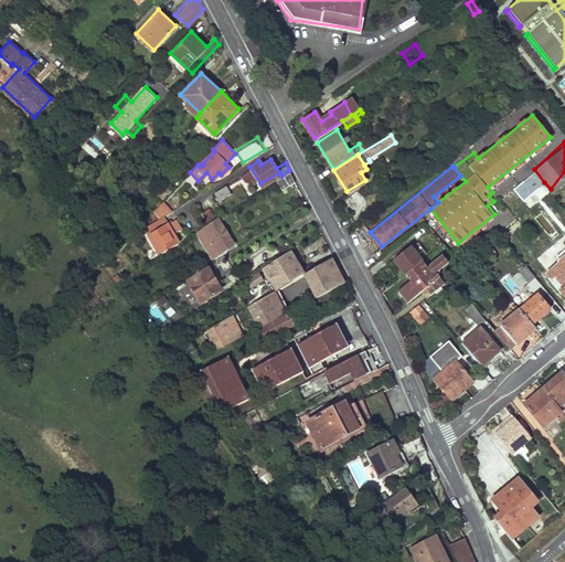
[(544,182),(534,169),(523,179),(534,191),(544,182)]
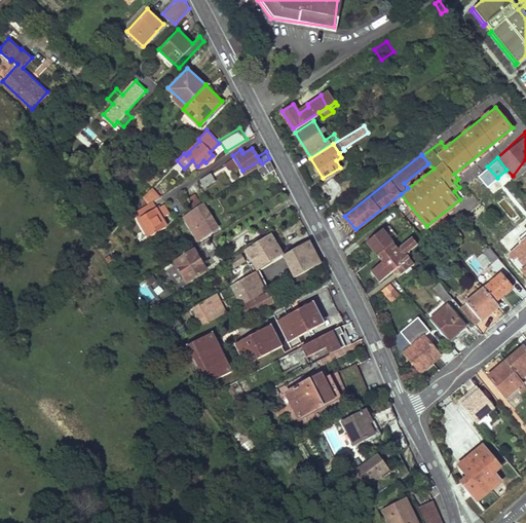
[(274,167),(269,158),(262,163),(257,166),(262,175),(274,167)]
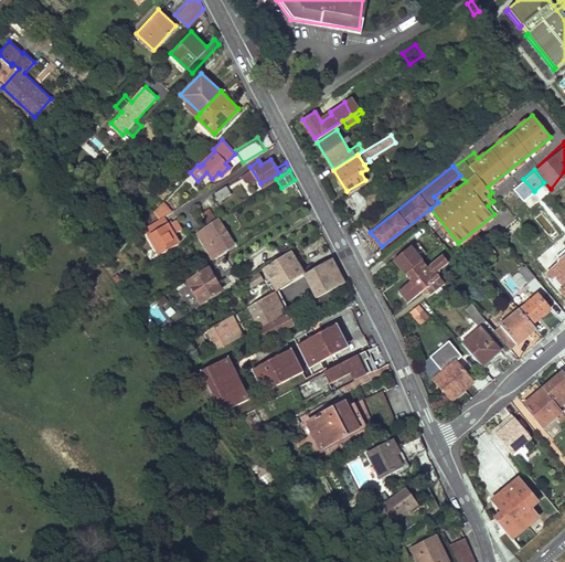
[(230,192),(225,184),(214,192),(219,200),(230,192)]
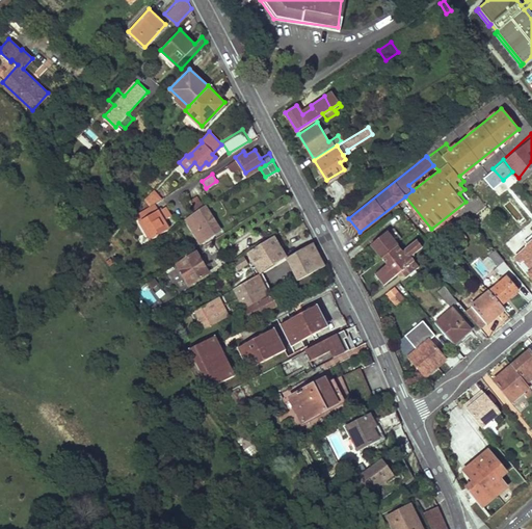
[(525,186),(519,178),(491,200),(498,208),(525,186)]
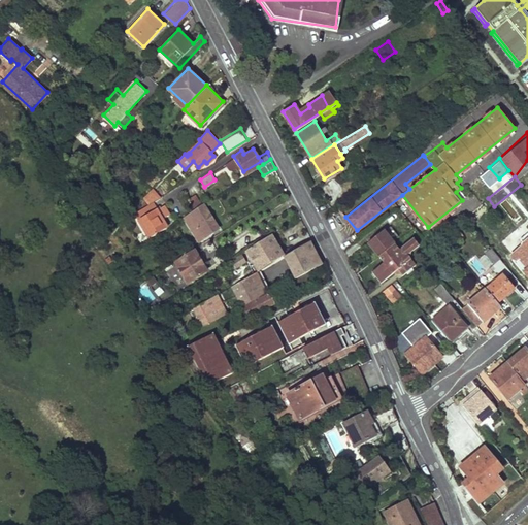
[(155,196),(150,191),(145,195),(151,199),(155,196)]
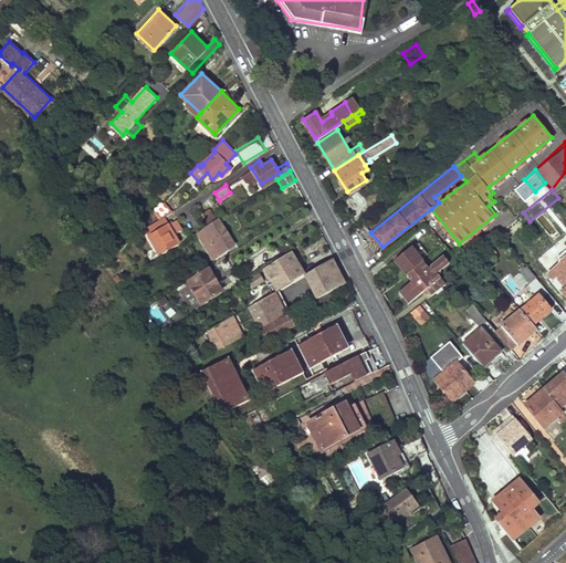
[(210,207),(202,211),(209,220),(216,216),(210,207)]
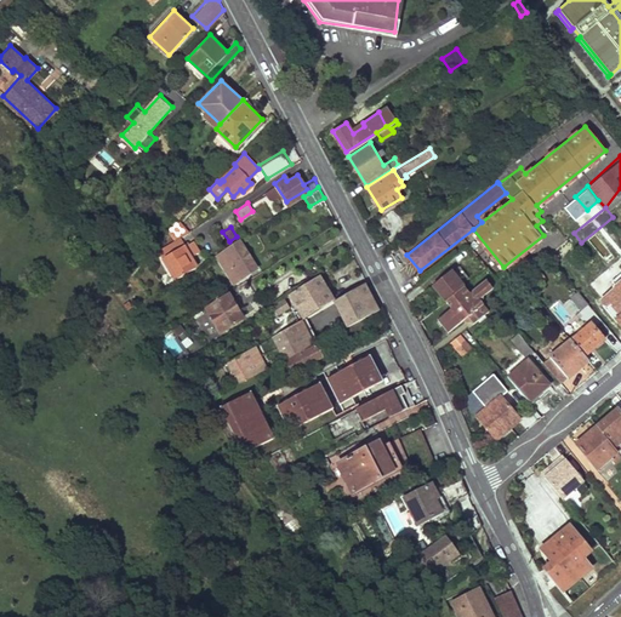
[(187,243),(181,247),(175,238),(157,250),(167,268),(174,269),(178,276),(192,268),(184,256),(192,251),(187,243)]
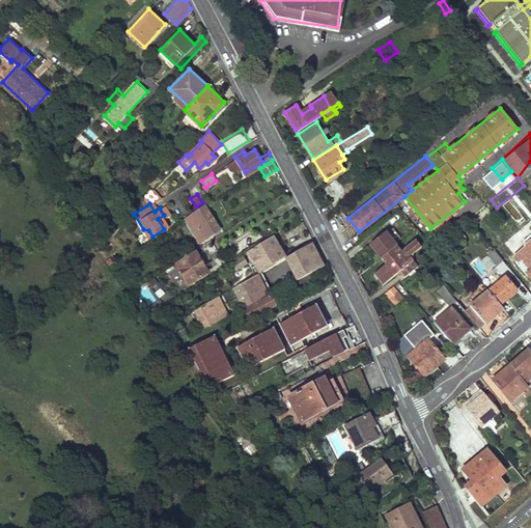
[(218,228),(201,206),(184,220),(199,241),(205,235),(206,237),(218,228)]
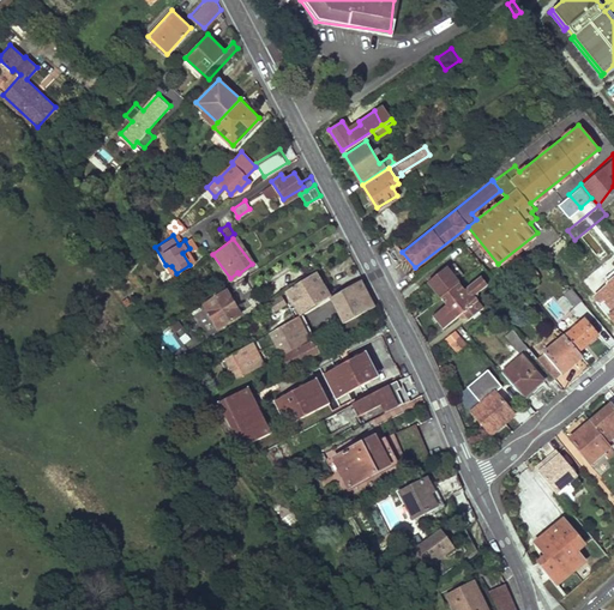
[(461,279),(447,264),(431,278),(441,294),(459,279),(461,279)]
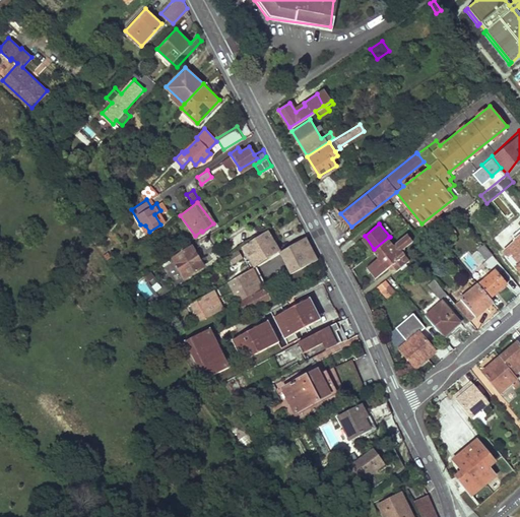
[(457,231),(452,224),(444,232),(449,238),(457,231)]
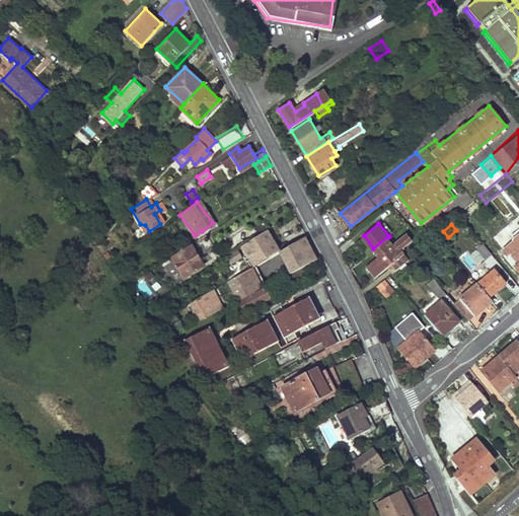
[(279,250),(267,229),(242,244),(253,265),(255,265),(279,250)]
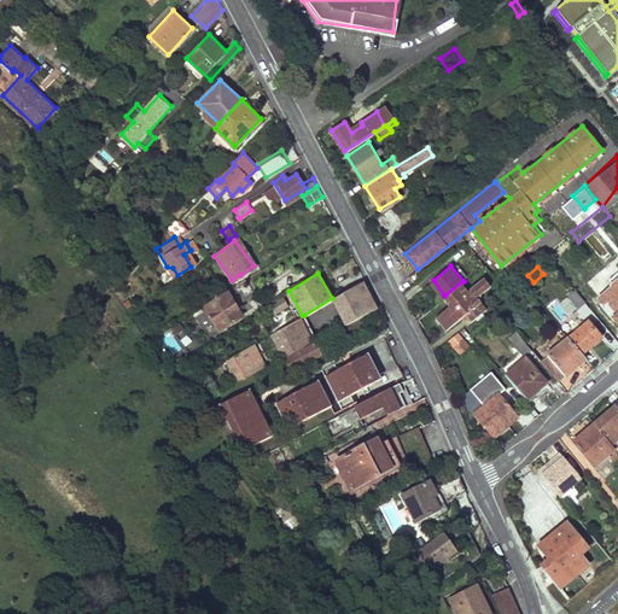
[(468,288),(462,281),(444,296),(449,303),(436,314),(447,327),(466,311),(472,319),(487,307),(481,299),(482,291),(491,284),(484,275),(468,288)]
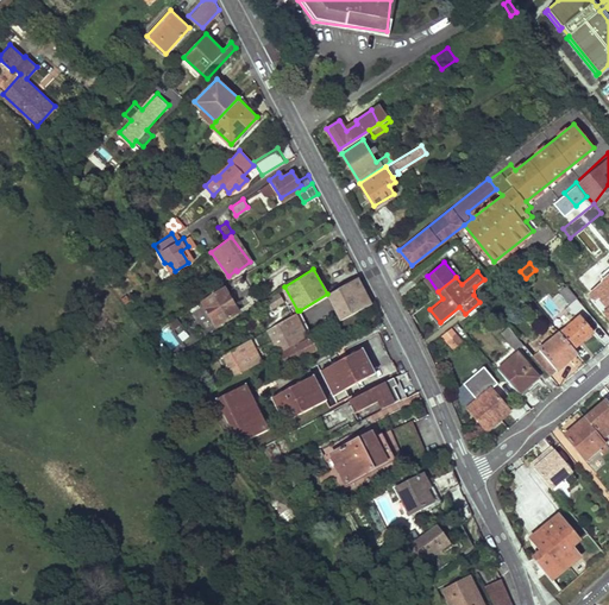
[(371,303),(357,277),(327,294),(340,320),(371,303)]
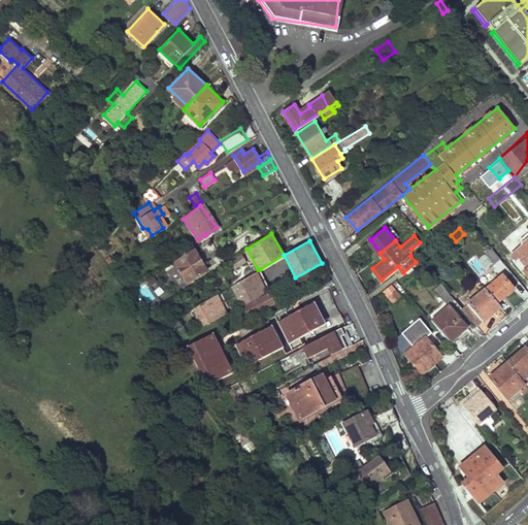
[(527,241),(517,252),(527,264),(527,241)]
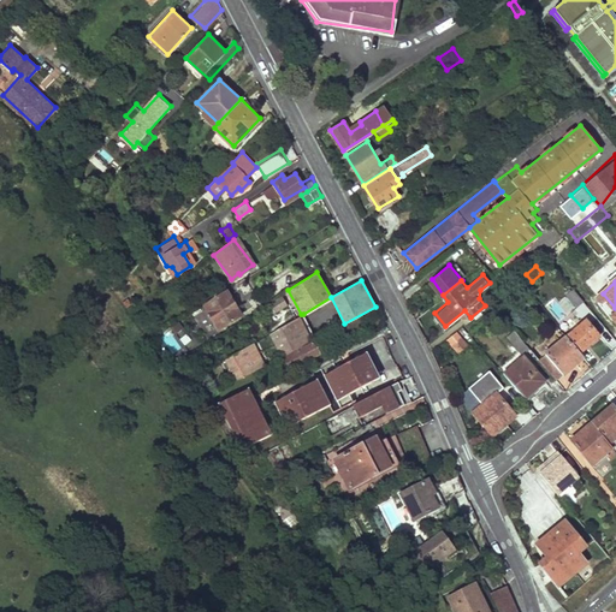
[(585,299),(574,286),(567,292),(578,304),(585,299)]
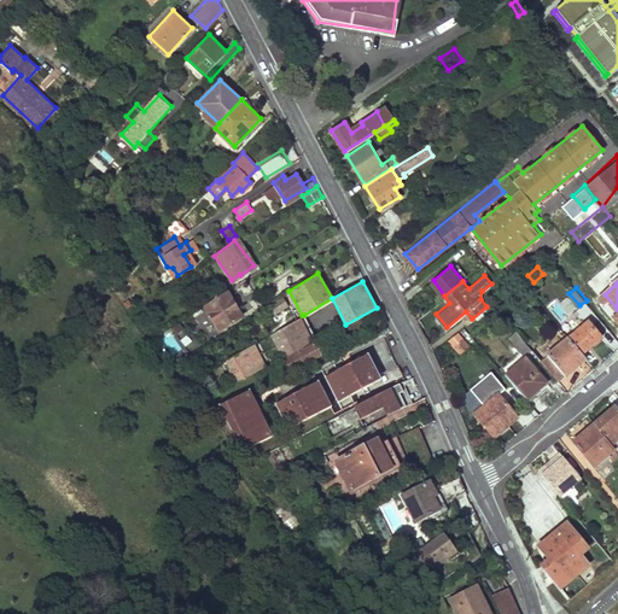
[(242,315),(226,292),(204,305),(220,328),(242,315)]
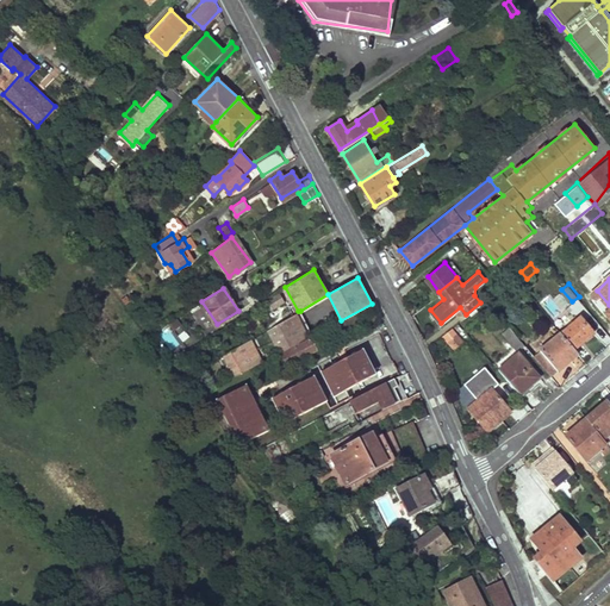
[(551,314),(560,311),(552,293),(543,297),(551,314)]
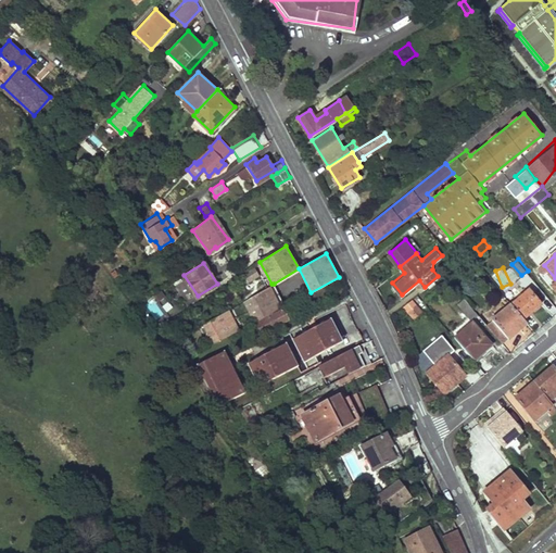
[(279,281),(283,293),(304,286),(300,274),(279,281)]
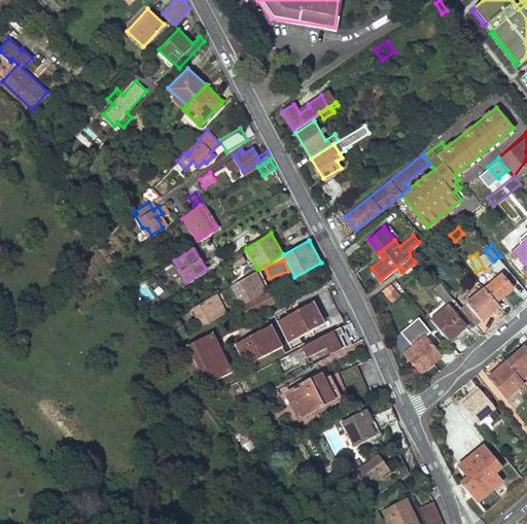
[(270,289),(259,269),(257,269),(232,284),(242,304),(270,289)]
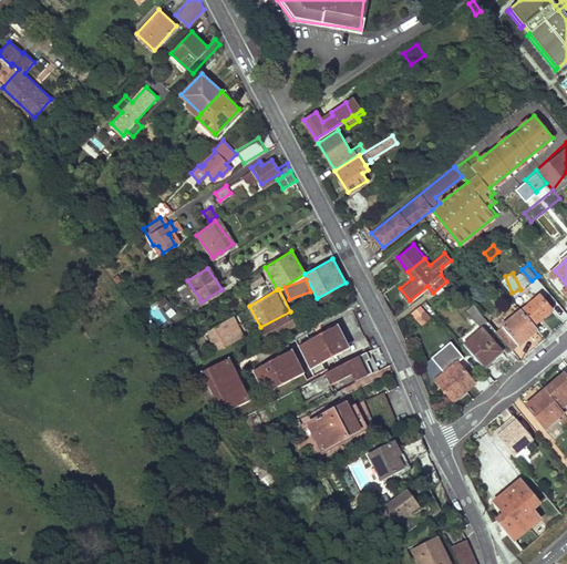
[(553,307),(539,293),(522,308),(534,322),(553,307)]
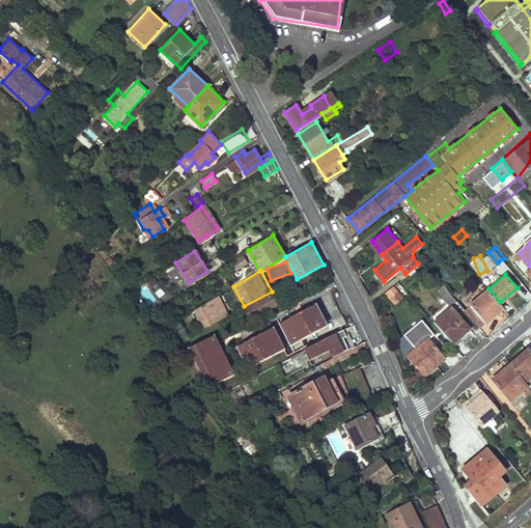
[(146,281),(139,287),(150,301),(158,295),(146,281)]
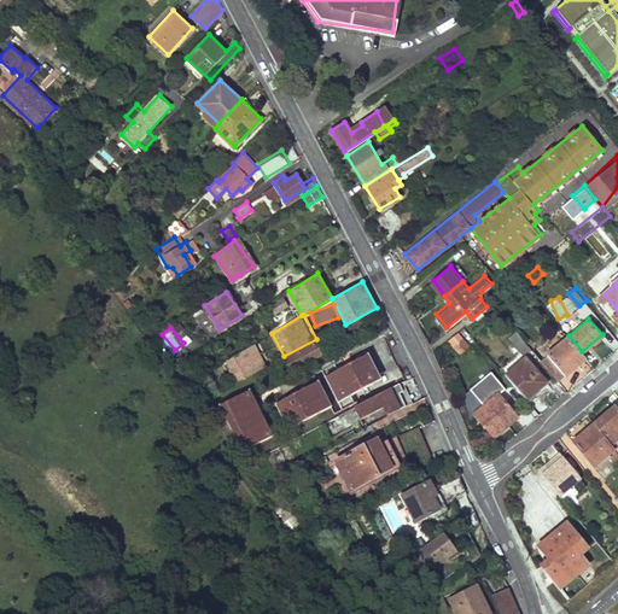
[(530,348),(522,335),(516,341),(525,352),(530,348)]
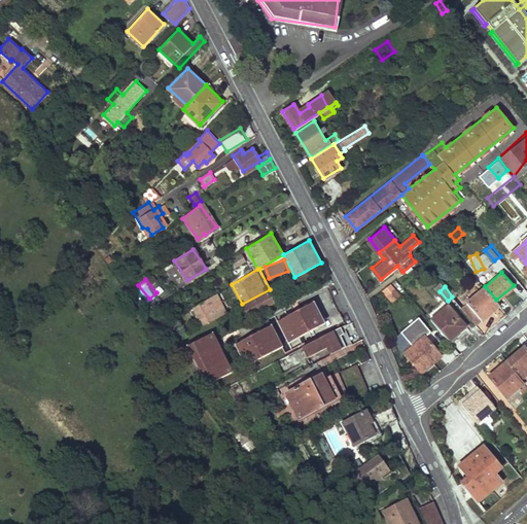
[(476,323),(499,303),(496,300),(485,286),(461,306),(476,323)]
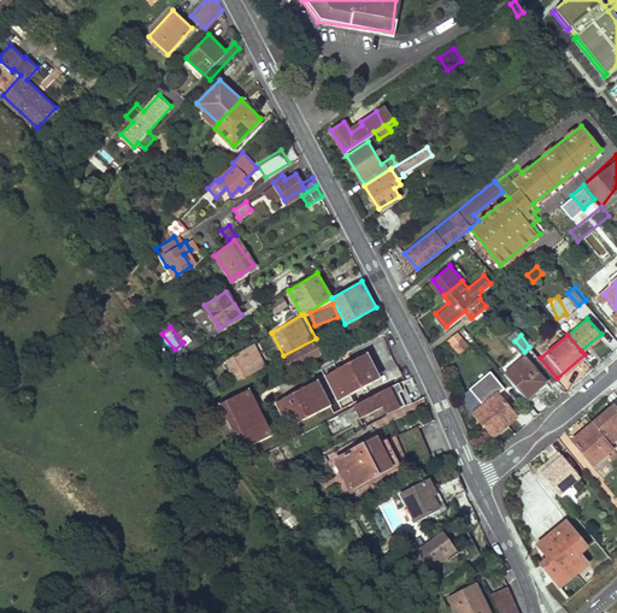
[(468,343),(462,336),(453,343),(459,349),(468,343)]
